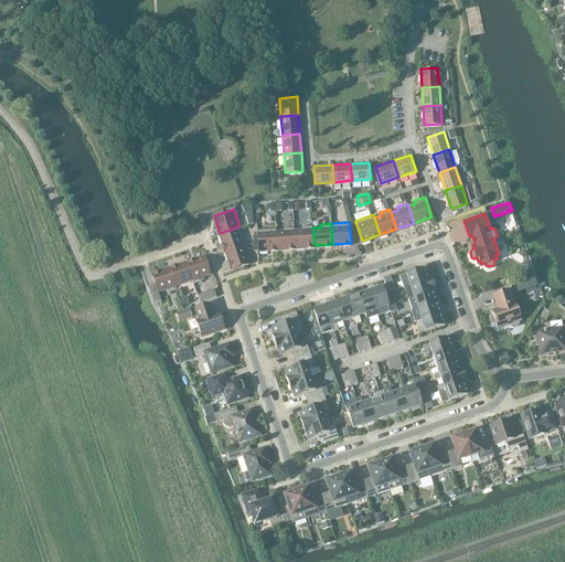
[(302,229),(295,229),(296,246),(315,245),(312,228),(312,224),(301,225),(302,229)]
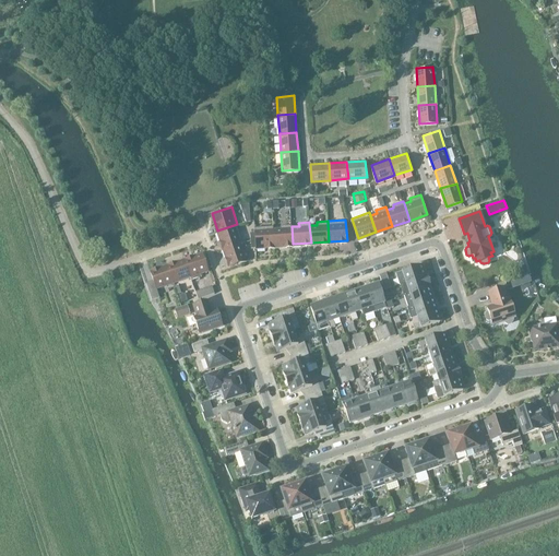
[(281,227),(273,227),(275,246),(293,244),(292,226),(292,223),(281,224),(281,227)]
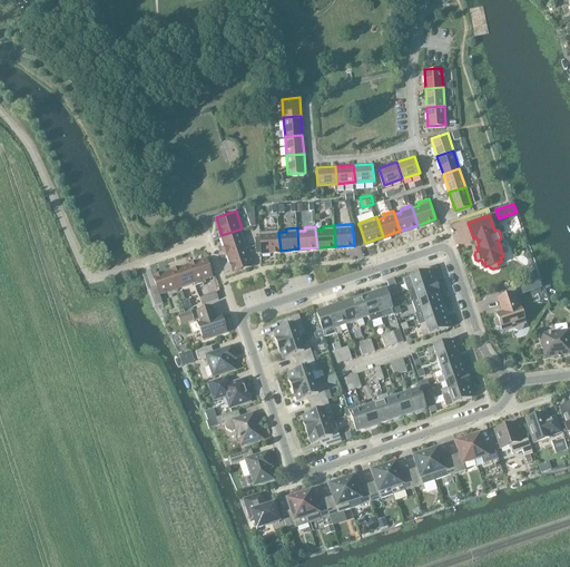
[(222,235),(228,253),(245,247),(248,246),(242,228),(222,235)]
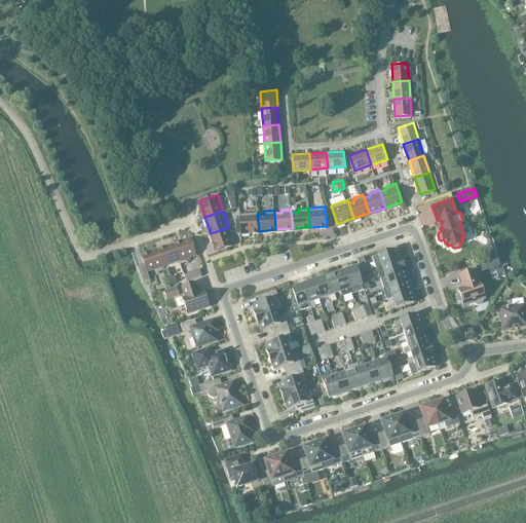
[(259,231),(257,214),(257,211),(239,213),(240,217),(240,223),(241,231),(241,232),(259,231)]
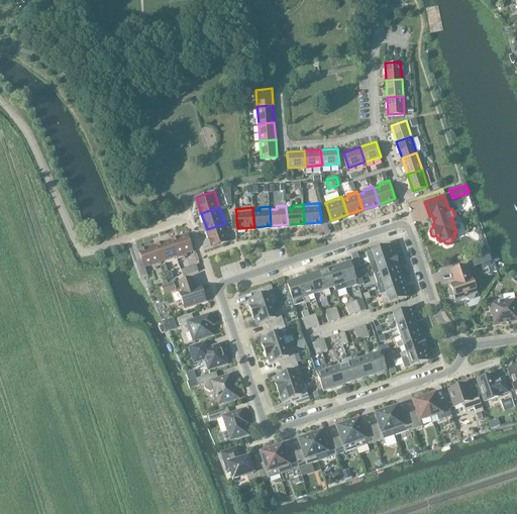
[(222,224),(207,229),(212,245),(227,239),(226,234),(228,233),(227,229),(224,230),(222,224)]
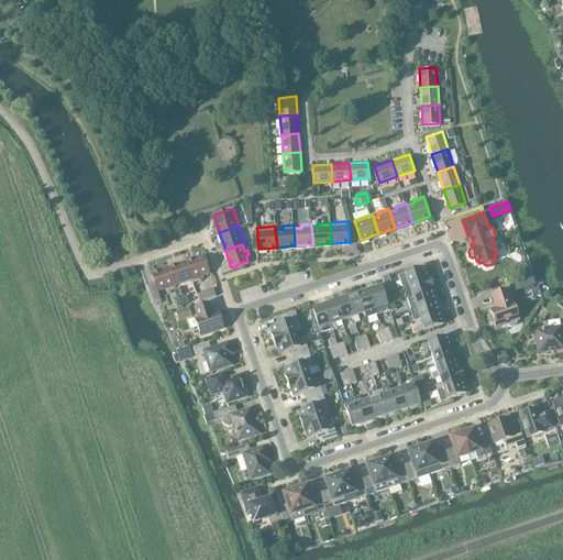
[(186,260),(191,277),(192,280),(203,276),(202,273),(210,271),(203,254),(186,260)]
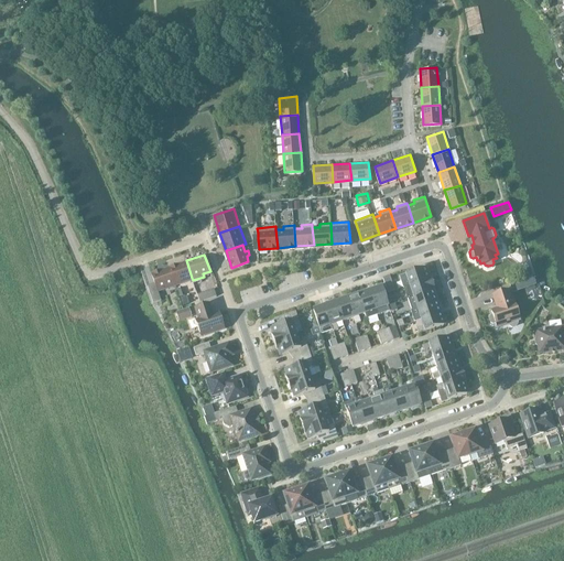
[(186,260),(170,266),(175,283),(192,278),(186,260)]
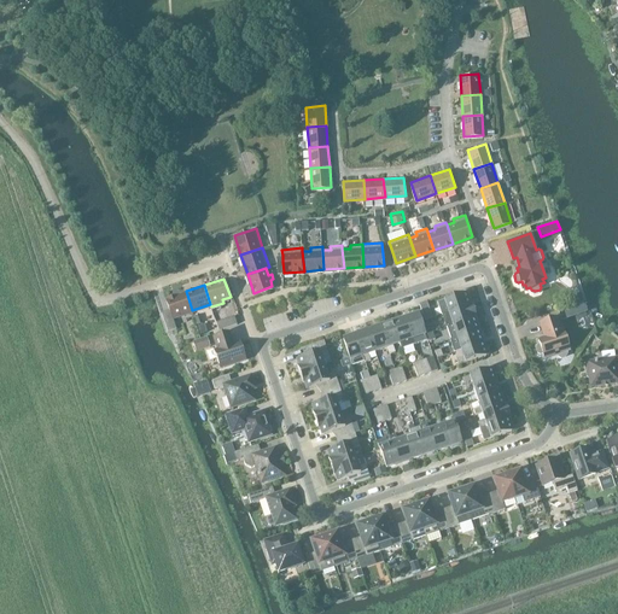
[(467,290),(438,299),(439,305),(442,313),(472,302),(467,290)]
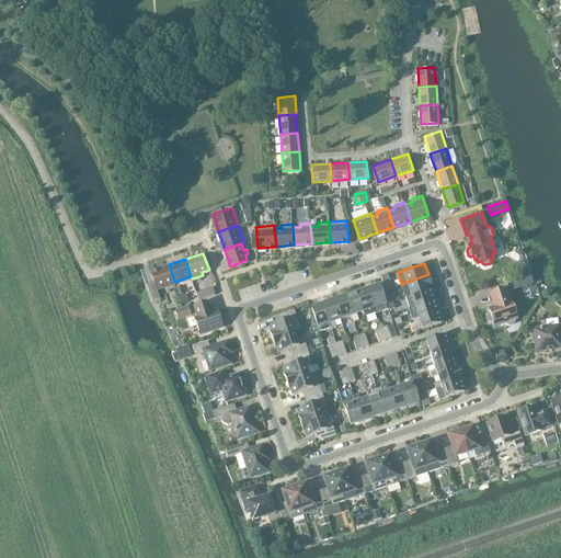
[(174,282),(169,264),(151,271),(155,280),(147,282),(152,299),(160,297),(157,287),(174,282)]
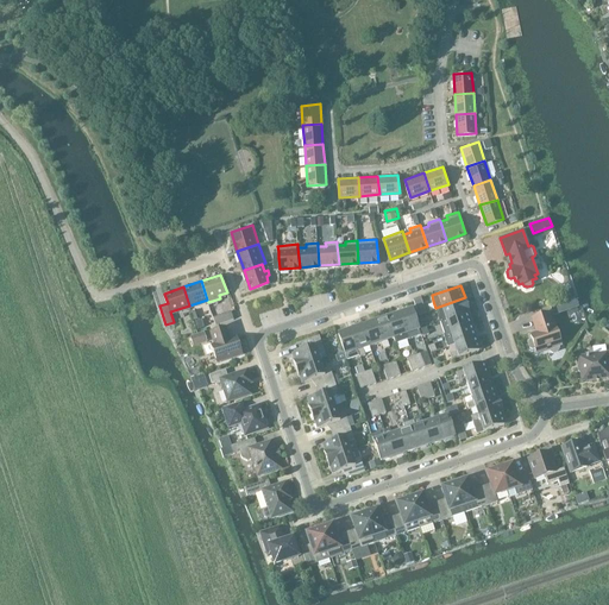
[(465,297),(435,308),(440,320),(446,317),(470,309),(466,297),(465,297)]
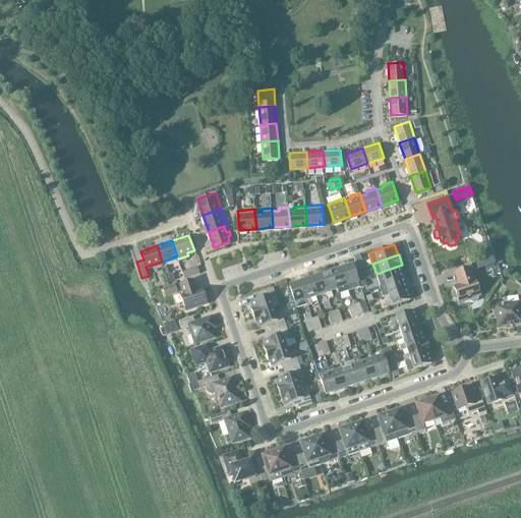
[(480,266),(478,257),(472,260),(474,268),(480,266)]
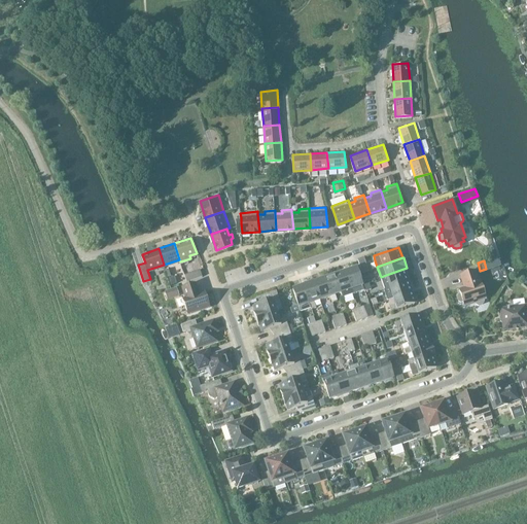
[(357,266),(346,270),(352,287),(354,291),(364,288),(362,283),(360,277),(357,266)]
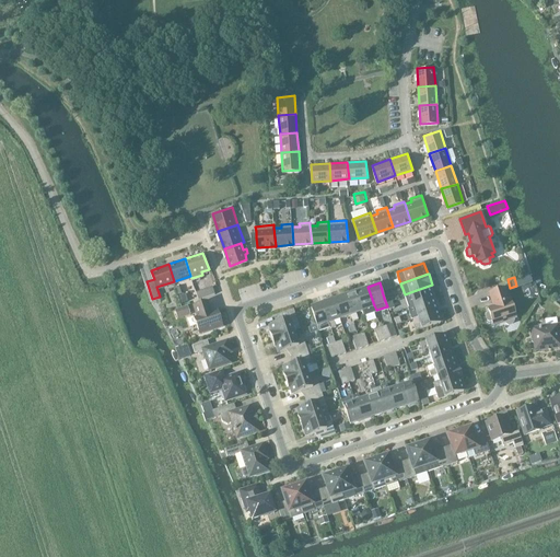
[(196,290),(198,298),(216,292),(212,285),(196,290)]
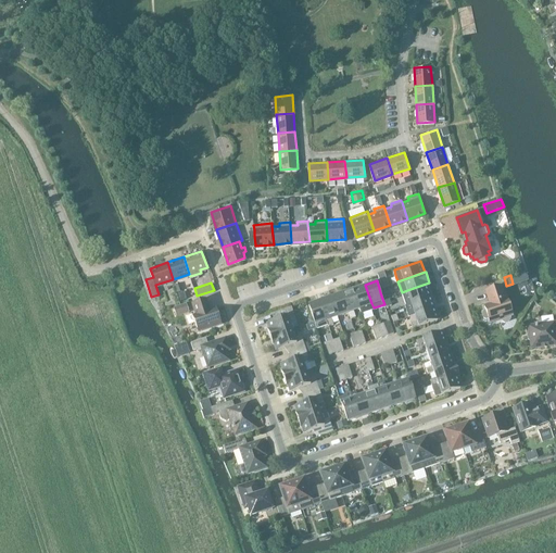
[(407,290),(402,292),(406,303),(412,302),(432,294),(429,284),(429,283),(407,290)]
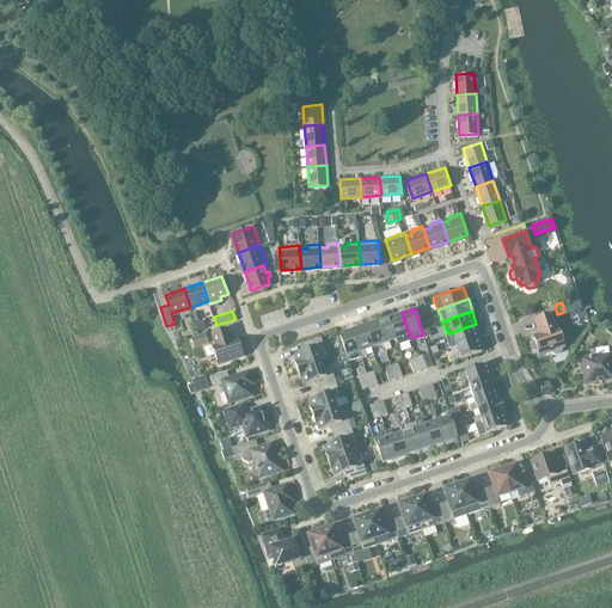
[(532,339),(531,342),(532,347),(536,349),(538,348),(539,352),(552,348),(554,350),(556,351),(561,350),(562,348),(562,345),(564,344),(558,325),(557,326),(552,312),(534,318),(539,332),(533,333),(534,338),(532,339)]
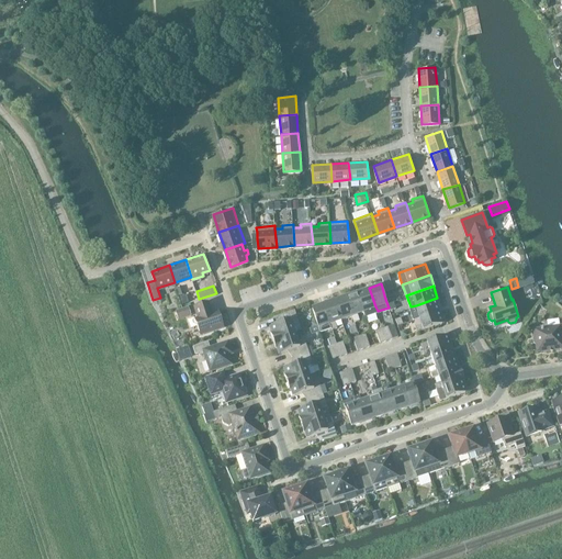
[(369,288),(358,291),(364,310),(366,315),(378,311),(375,306),(369,288)]
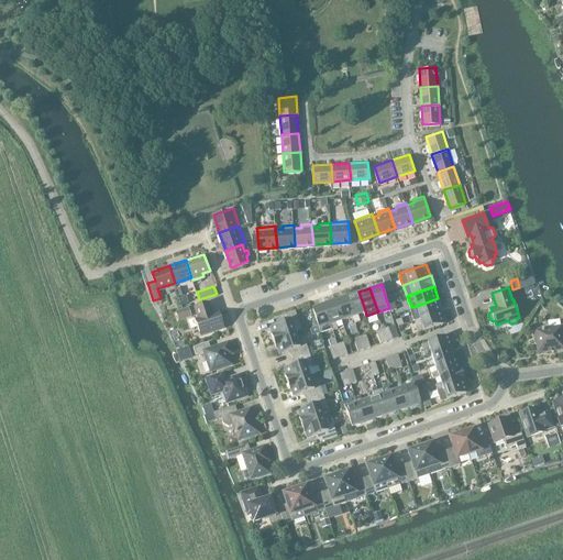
[(359,292),(348,296),(353,314),(355,320),(361,319),(359,313),(365,310),(359,292)]
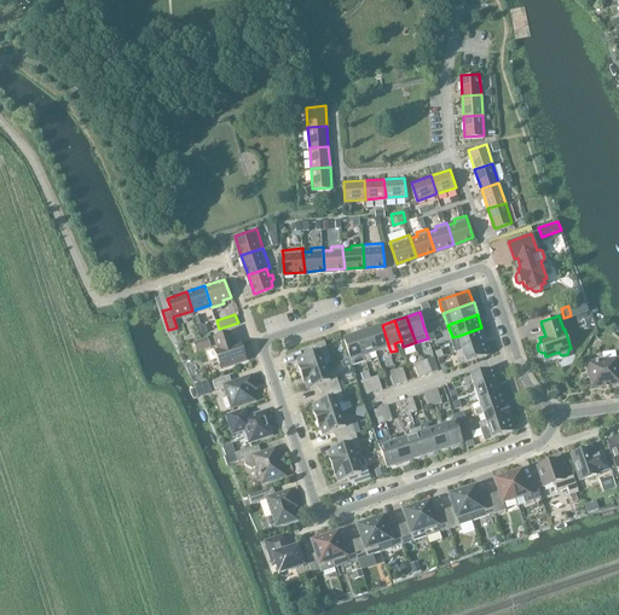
[(431,323),(423,325),(426,332),(433,330),(431,323)]
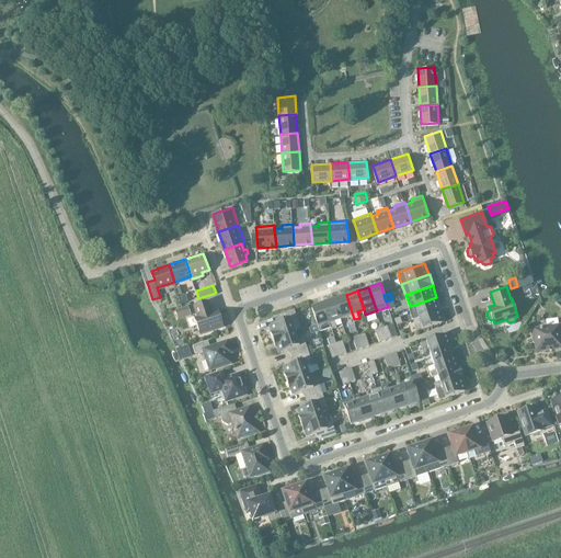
[(346,295),(334,298),(341,317),(352,312),(346,295)]
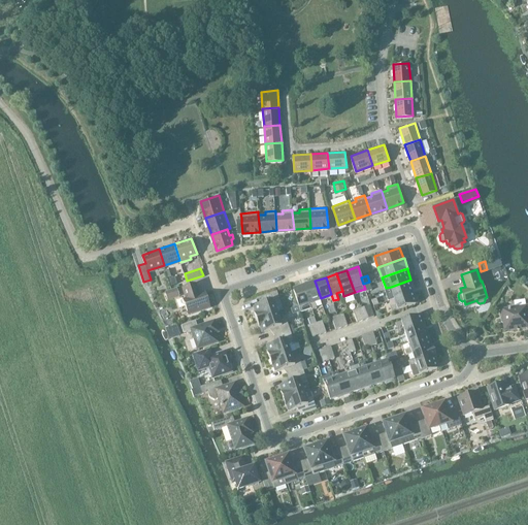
[(386,288),(385,288),(387,294),(389,299),(394,297),(414,290),(410,280),(391,287),(386,288)]
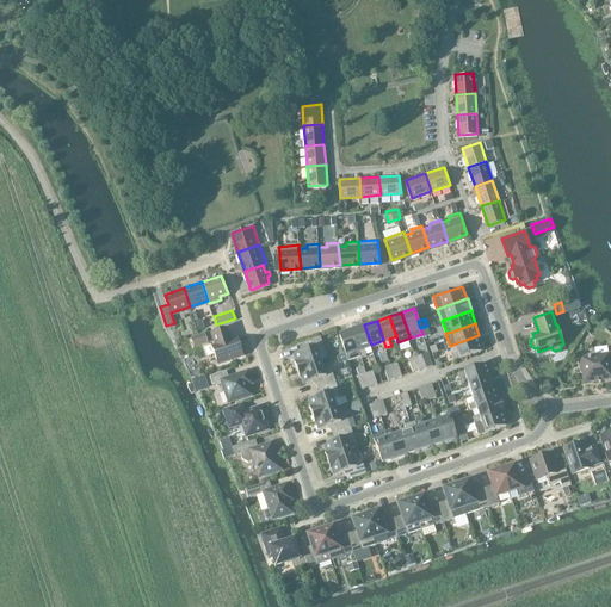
[(364,324),(352,329),(359,348),(360,354),(362,355),(366,354),(364,347),(371,345),(364,324)]
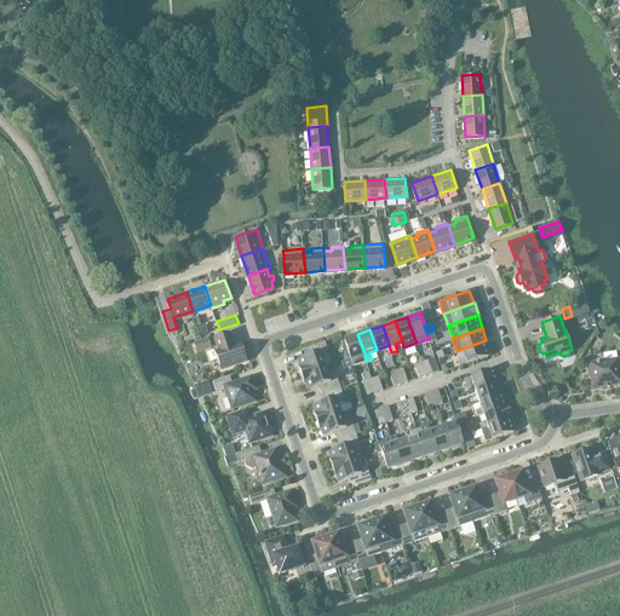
[(216,349),(222,367),(247,358),(241,340),(234,343),(230,330),(214,337),(218,349),(216,349)]
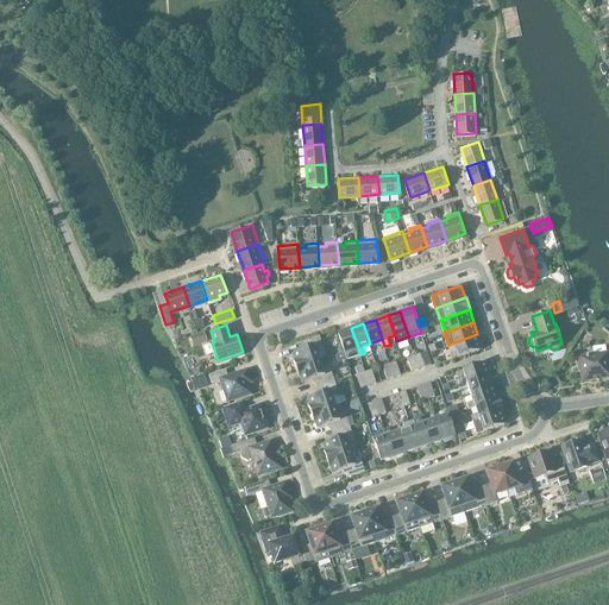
[(426,325),(419,327),(421,333),(422,335),(429,332),(426,325)]
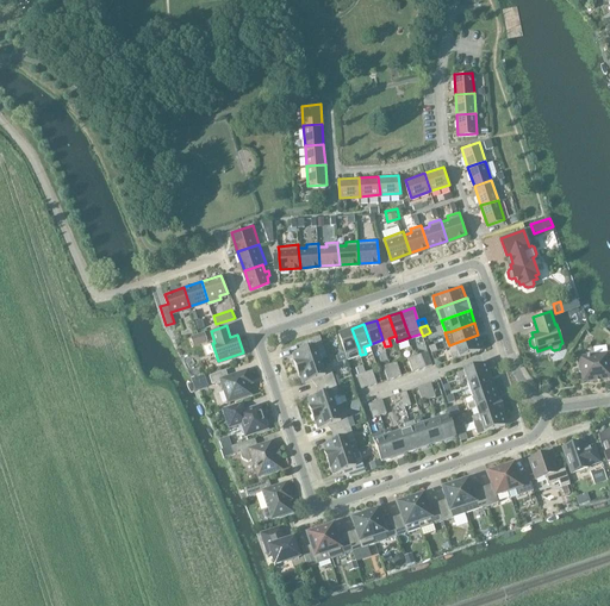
[(352,329),(340,332),(346,353),(348,358),(360,354),(359,348),(352,329)]
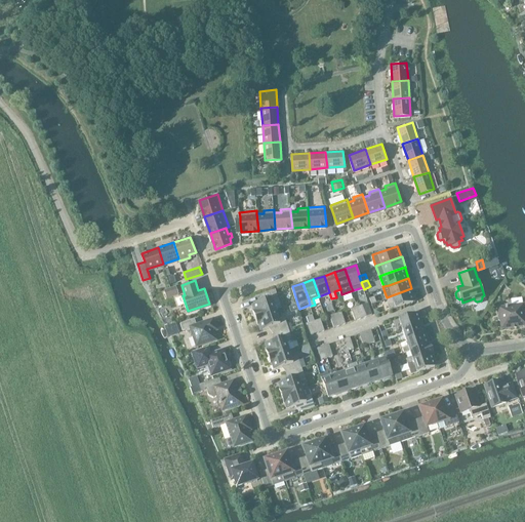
[(175,284),(164,288),(166,294),(173,292),(173,294),(178,292),(175,284)]
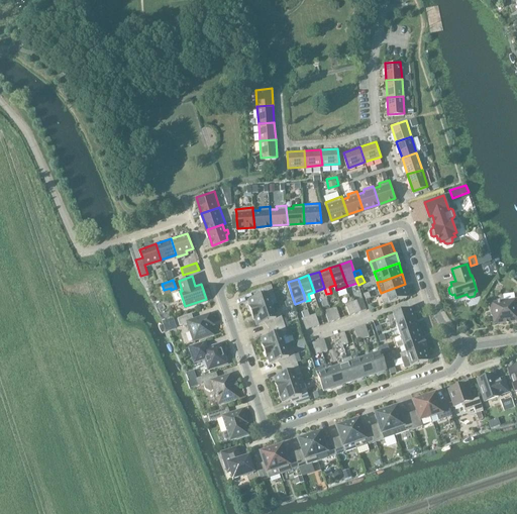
[(259,295),(248,298),(250,303),(249,304),(251,311),(272,304),(268,292),(274,290),(272,283),(255,288),(259,295)]
